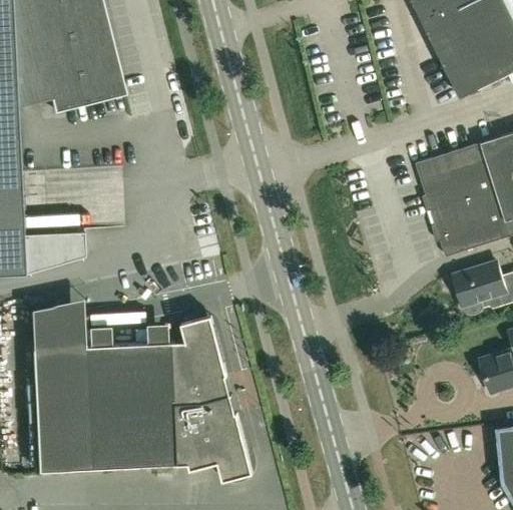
[(0,0),(0,276),(25,276),(85,258),(84,232),(23,235),(18,109),(51,100),(54,110),(125,91),(102,0),(0,0)]
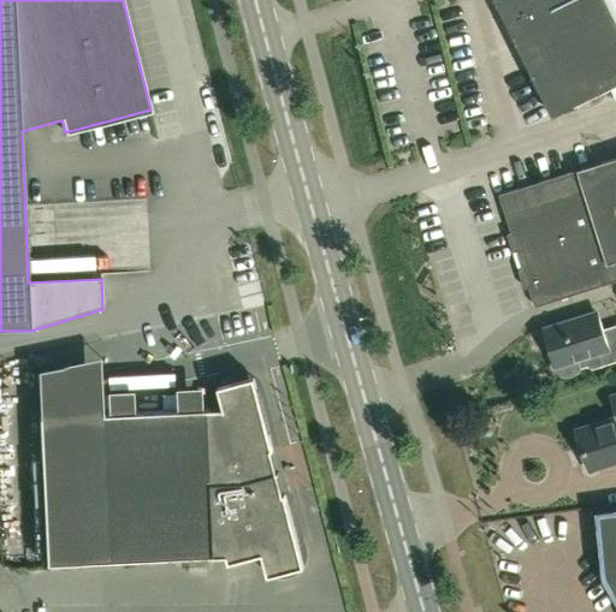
[(615,0),(495,0),(554,118),(615,87),(615,0)]
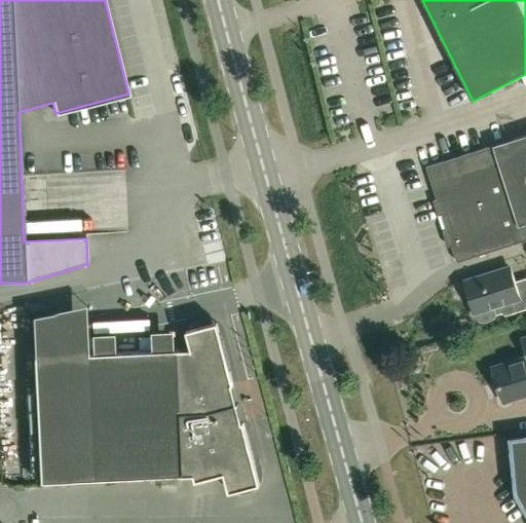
[(525,137),(426,169),(456,264),(525,241),(525,137)]
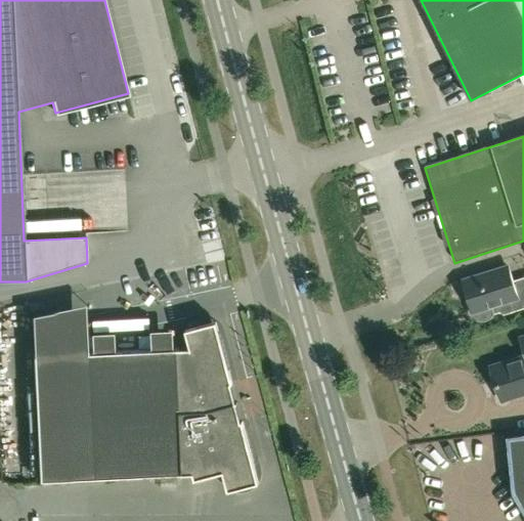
[(507,268),(463,281),(470,303),(468,308),(469,313),(472,318),(475,321),(480,323),(486,322),(490,319),(494,315),(499,313),(504,316),(513,313),(523,310),(523,309),(523,278),(512,283),(507,268)]
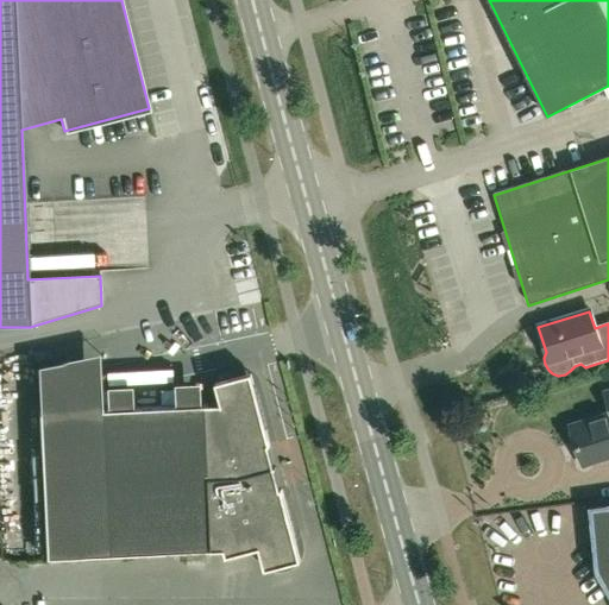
[(265,572),(301,563),(251,376),(215,385),(221,407),(38,416),(45,561),(225,552),(227,560),(259,550),(265,572)]
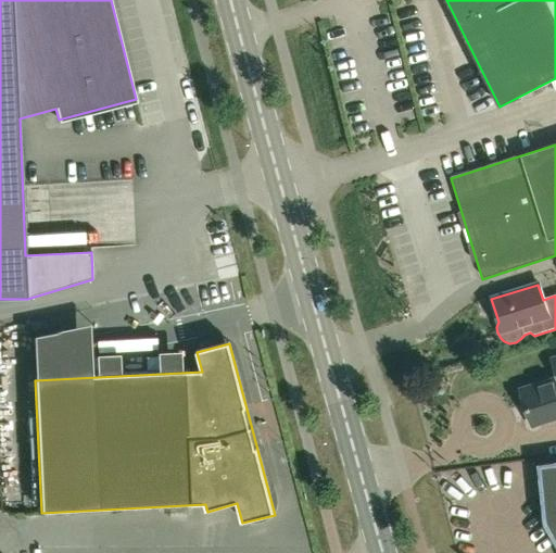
[(555,357),(551,360),(555,375),(555,378),(520,390),(532,426),(555,417),(555,357)]
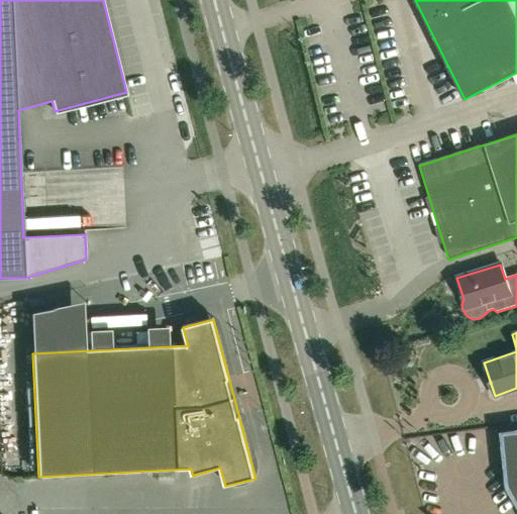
[(516,432),(504,435),(509,486),(516,500),(516,432)]
